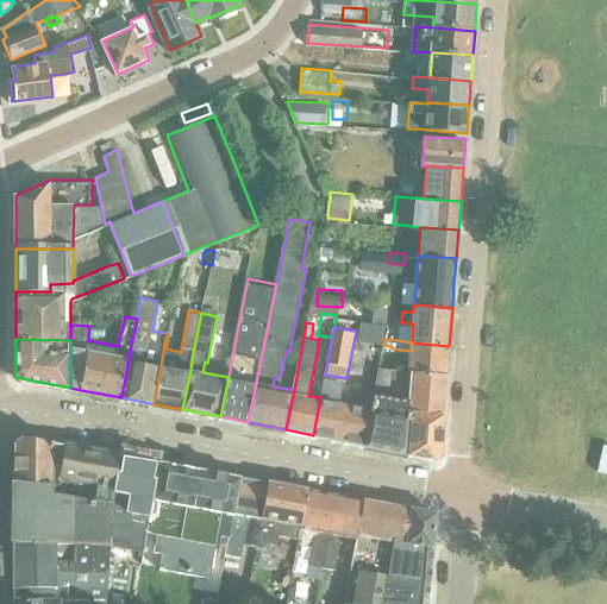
[(320,363),(327,364),(331,341),(325,340),(320,363)]
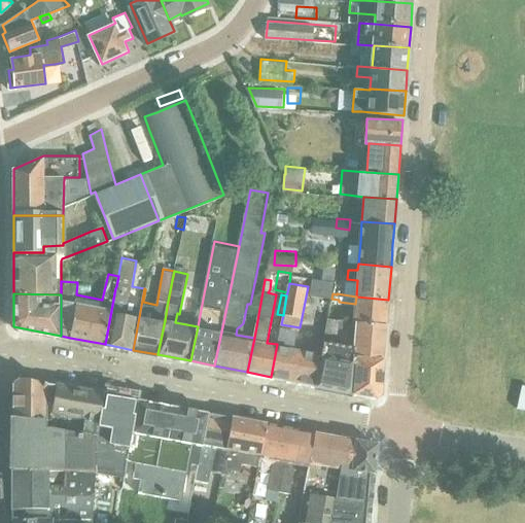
[(356,321),(386,324),(388,300),(356,297),(355,304),(354,319),(354,321),(356,321)]
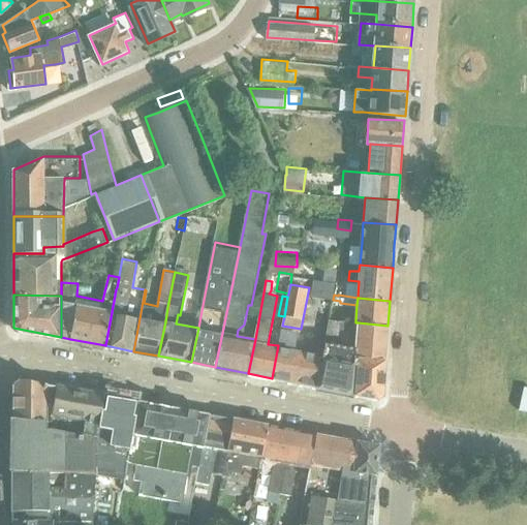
[(330,318),(324,342),(339,344),(340,328),(357,329),(358,322),(355,322),(355,320),(330,318)]
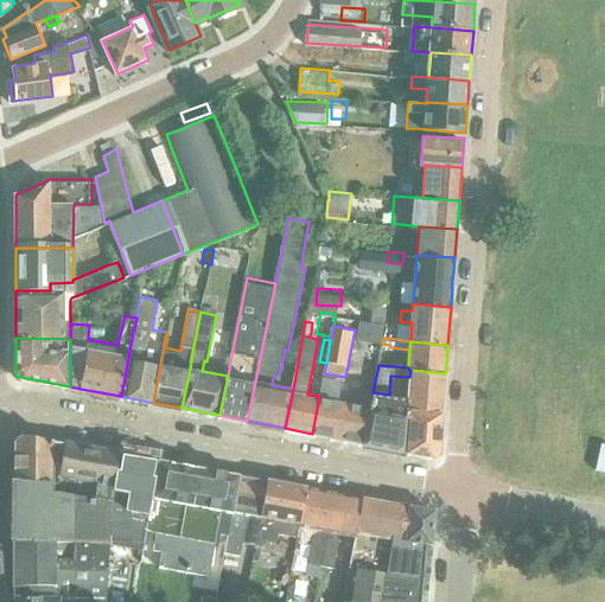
[(409,399),(407,409),(441,412),(445,373),(411,370),(409,377),(408,399),(409,399)]
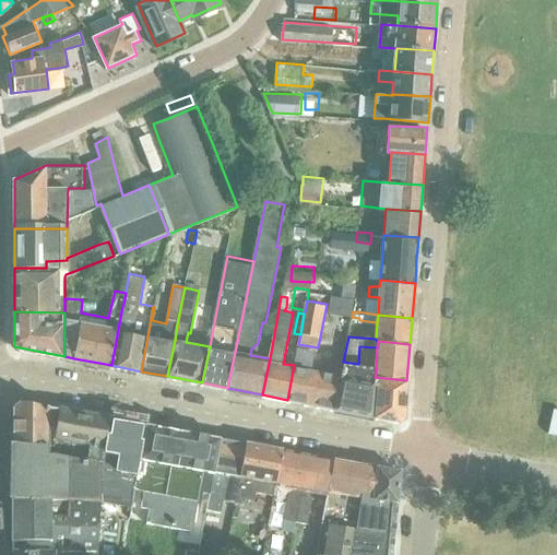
[(362,365),(376,368),(377,347),(359,346),(358,364),(362,365)]
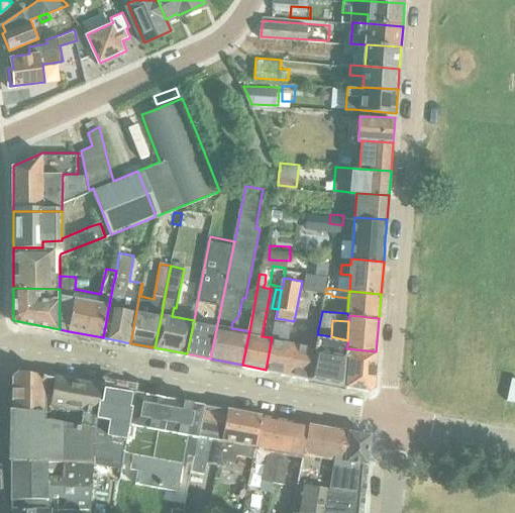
[(266,370),(310,378),(315,349),(316,346),(315,346),(283,340),(286,323),(275,321),(272,337),(266,370)]
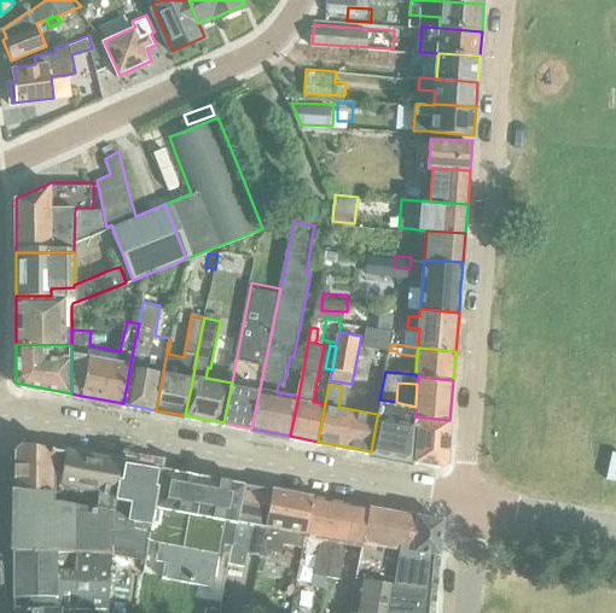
[(371,451),(414,460),(417,425),(413,424),(414,416),(417,407),(416,407),(400,403),(396,402),(379,400),(377,414),(378,414),(377,418),(371,451)]
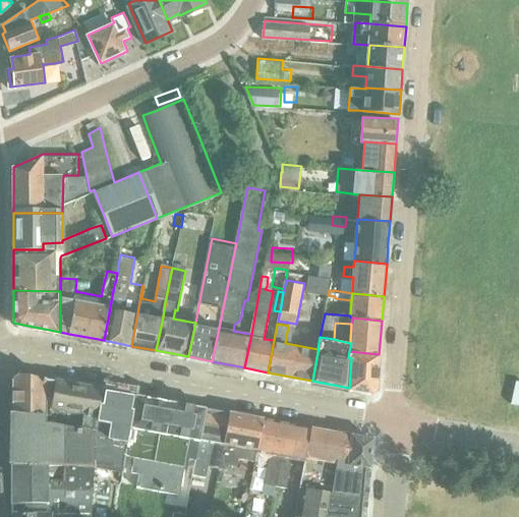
[(351,358),(349,388),(371,392),(377,389),(379,354),(349,351),(348,357),(351,358)]
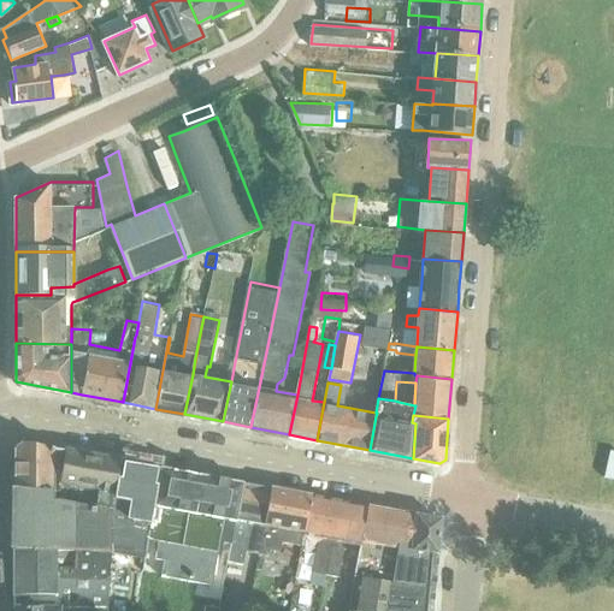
[(13,486),(58,488),(58,481),(64,449),(18,440),(13,445),(13,486)]
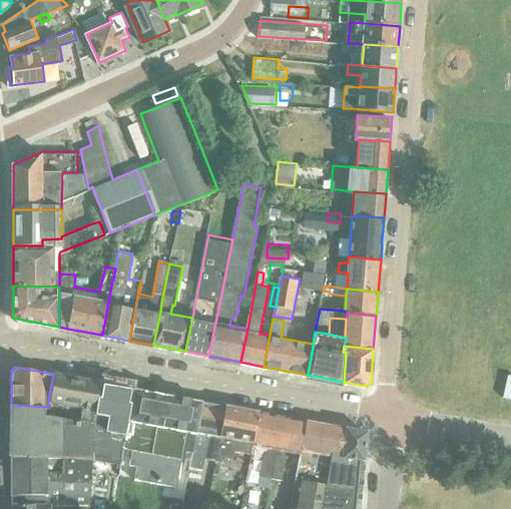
[(92,424),(100,382),(53,373),(53,374),(48,401),(48,407),(49,416),(58,418),(78,421),(92,424)]
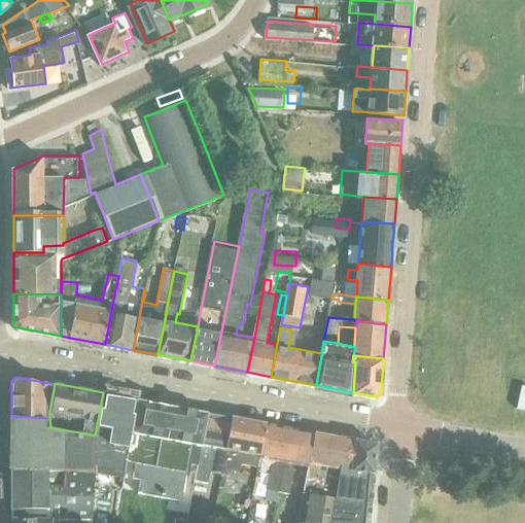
[(131,431),(137,398),(103,392),(95,436),(80,432),(60,429),(50,427),(49,418),(11,416),(12,469),(97,471),(123,474),(129,430),(131,431)]
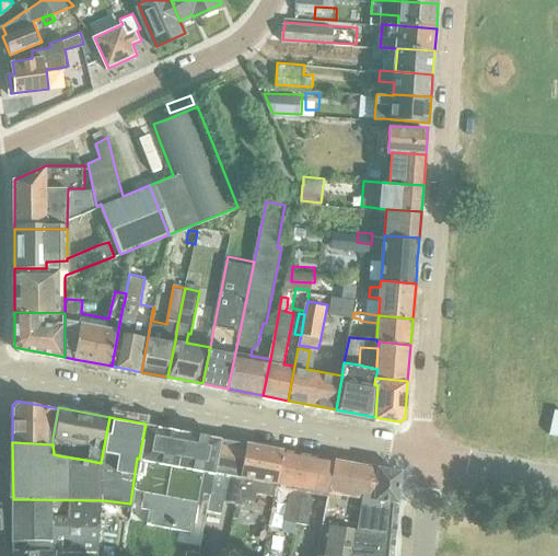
[(192,530),(199,489),(209,491),(212,472),(220,437),(146,424),(139,459),(137,458),(130,504),(132,504),(130,519),(192,530)]
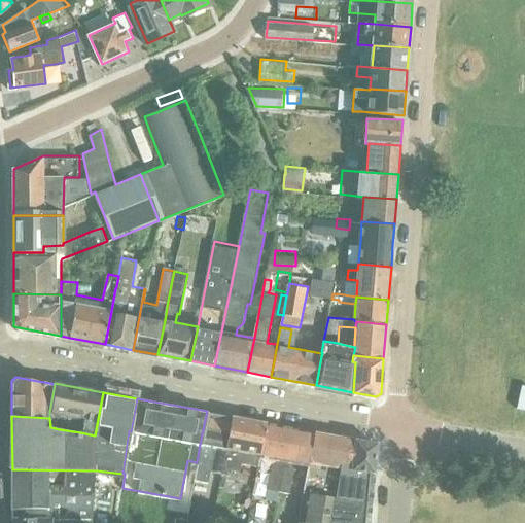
[(199,463),(196,479),(209,482),(212,469),(222,472),(225,448),(232,415),(207,411),(200,444),(197,462),(199,463)]
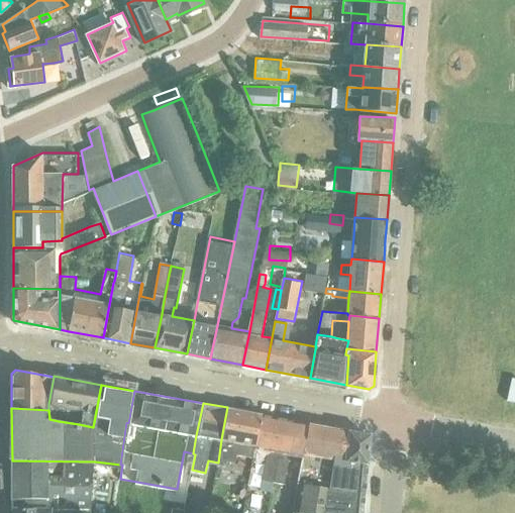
[(254,446),(261,413),(227,407),(221,439),(218,463),(223,464),(224,458),(236,460),(237,452),(254,455),(255,446),(254,446)]
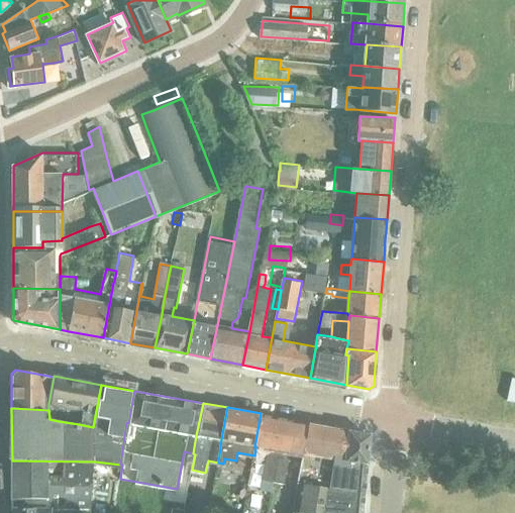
[(268,453),(263,478),(272,480),(278,450),(284,417),(261,413),(254,446),(255,446),(271,449),(270,453),(268,453)]
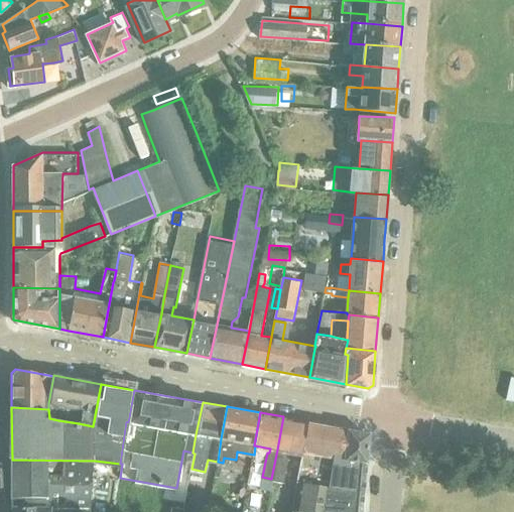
[(283,416),(277,450),(271,479),(284,482),(289,456),(287,456),(288,452),(302,455),(308,421),(283,416)]
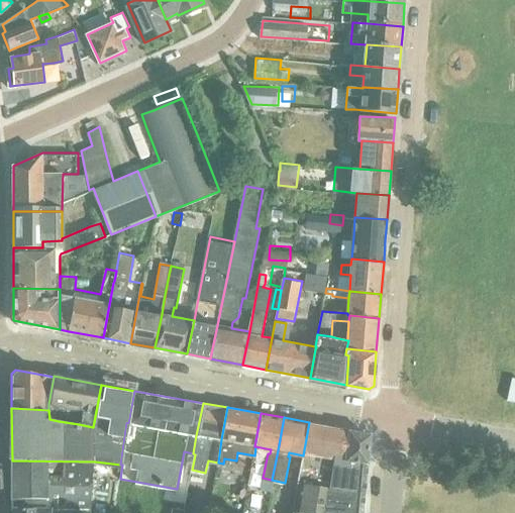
[(345,457),(347,429),(309,422),(303,455),(298,482),(311,484),(342,489),(365,492),(366,479),(343,476),(343,479),(331,478),(334,456),(345,457)]
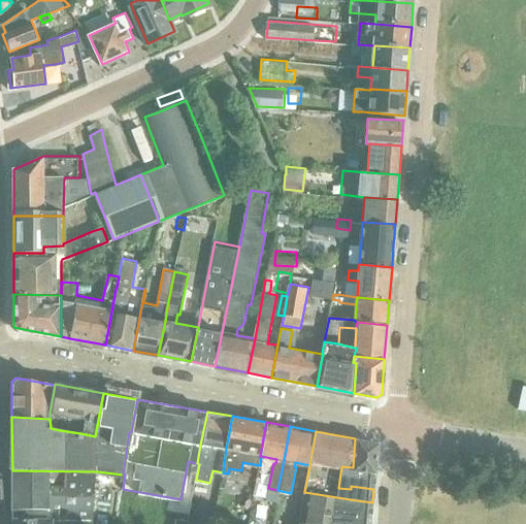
[(351,486),(373,489),(377,441),(355,438),(353,467),(341,466),(338,488),(351,489),(351,486)]
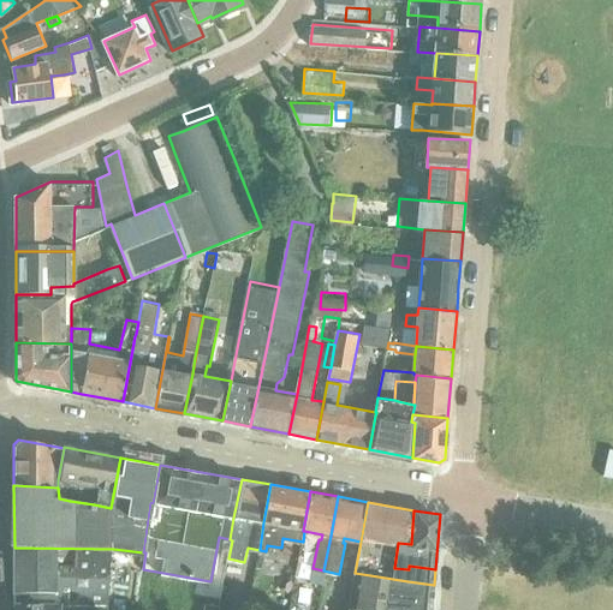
[(108,603),(113,549),(15,548),(15,603),(108,603)]
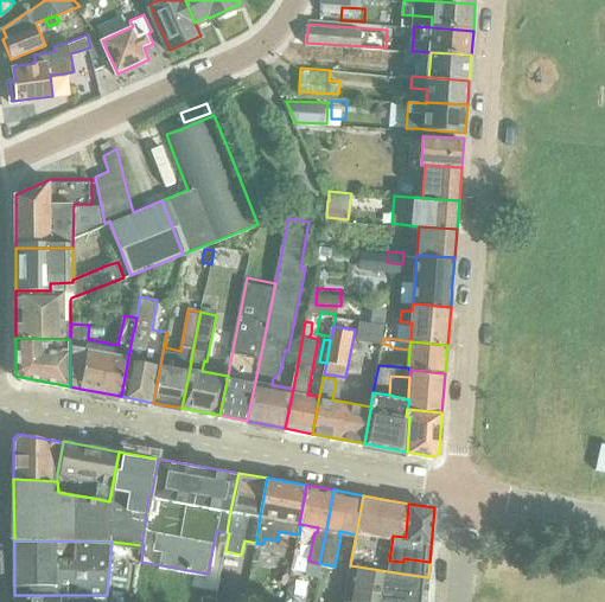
[(295,546),(292,565),(299,567),(301,548),(295,546)]
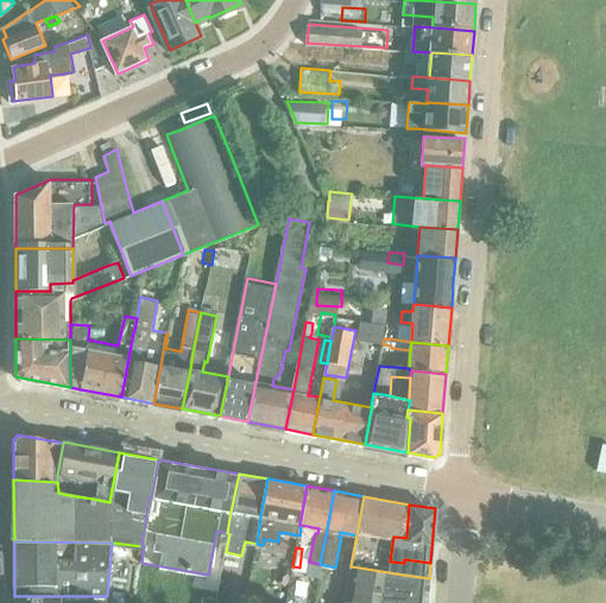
[(342,602),(425,602),(429,578),(403,575),(366,569),(351,566),(342,602)]
